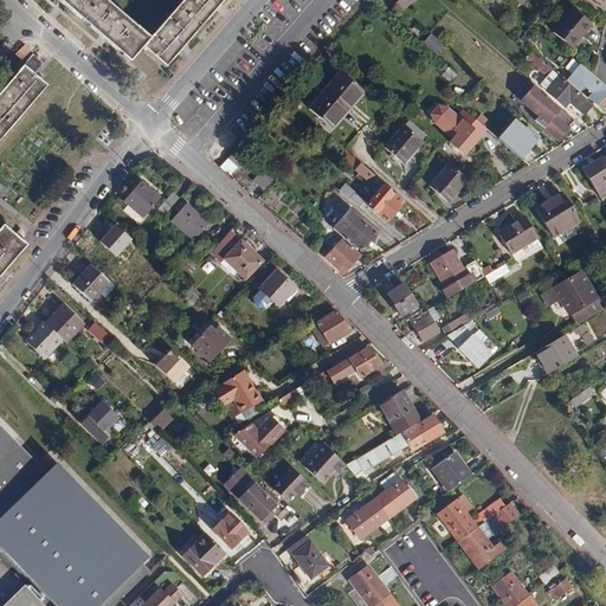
[(184,0),(150,39),(105,0),(58,0),(63,4),(104,40),(130,63),(143,49),(166,68),(184,46),(217,8),(223,0),(184,0)]
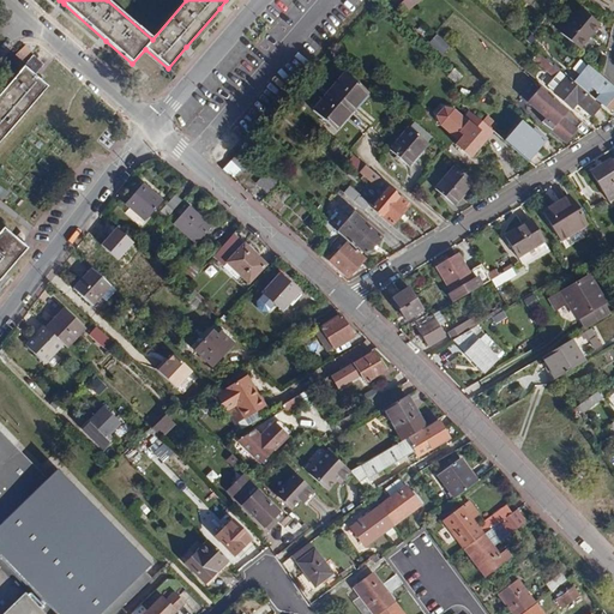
[(408,12),(422,0),(404,0),(401,4),(408,12)]
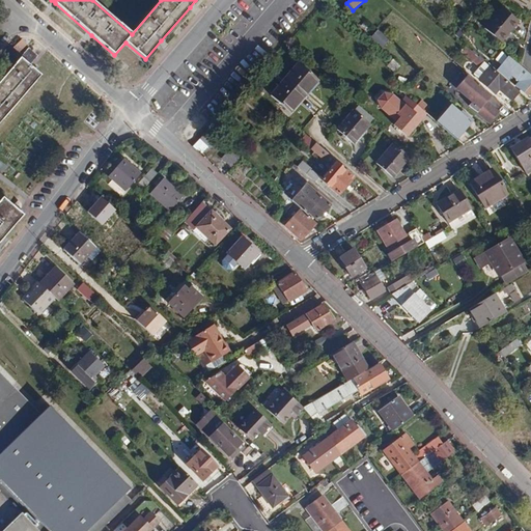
[(501,43),(519,22),(502,8),(484,28),(501,43)]
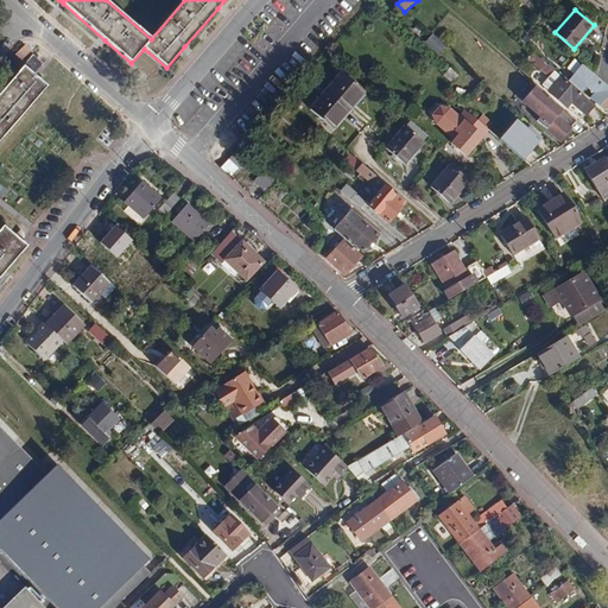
[(441,54),(448,46),(435,35),(428,42),(441,54)]
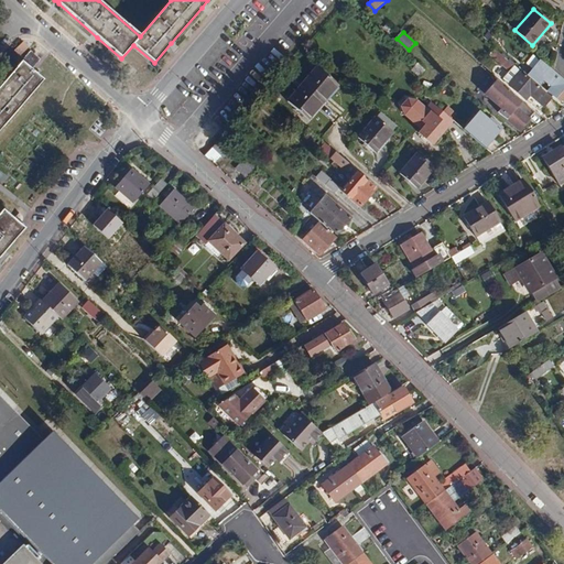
[(509,73),(510,72),(514,66),(495,51),(490,55),(509,73)]
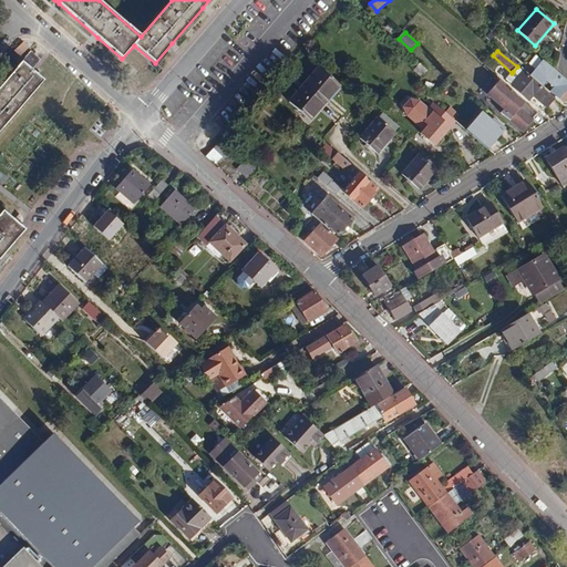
[(40,60),(31,52),(3,85),(0,88),(0,131),(44,81),(32,70),(40,60)]
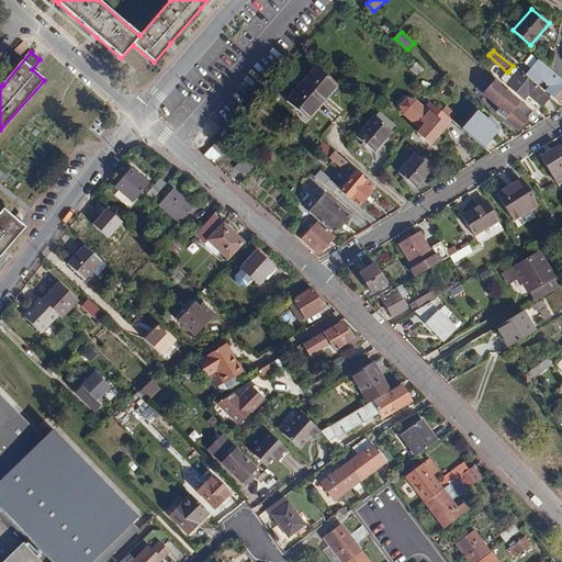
[(409,70),(417,77),(423,70),(415,64),(409,70)]
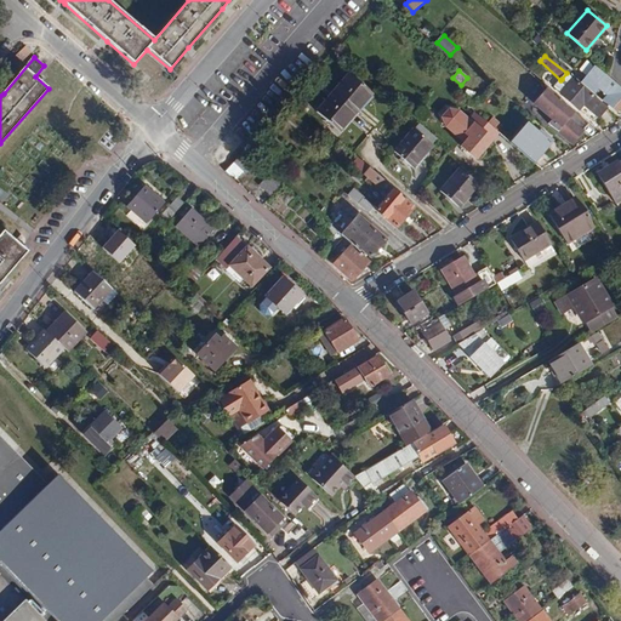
[(620,89),(607,77),(600,72),(596,79),(590,74),(582,83),(592,91),(599,83),(604,86),(603,87),(609,92),(603,101),(616,112),(620,106),(620,89)]
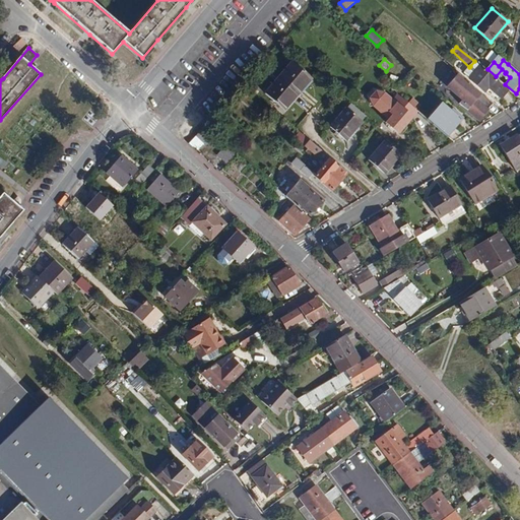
[(278,77),(299,94),(312,79),(291,62),(278,77)]
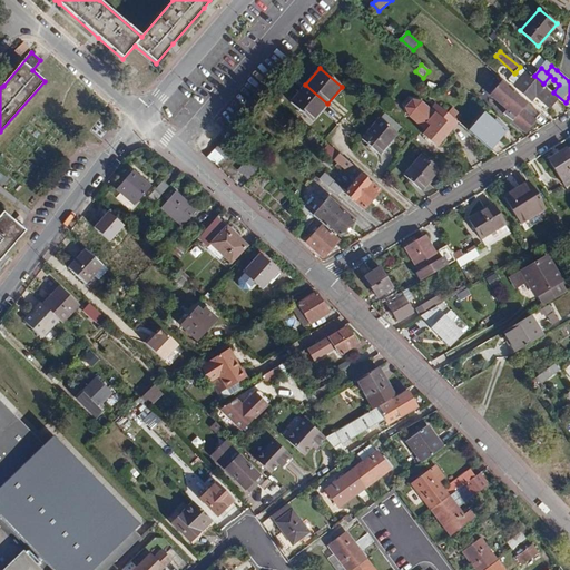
[(549,108),(557,99),(527,74),(520,80),(514,87),(531,101),(536,97),(549,108)]
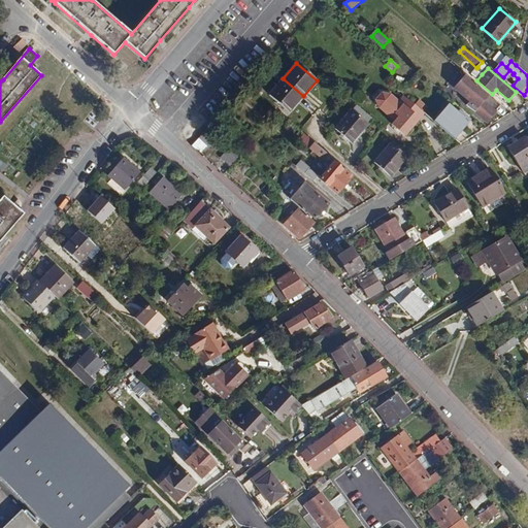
[(495,111),(500,105),(464,75),(453,88),(468,101),(465,105),(486,123),(495,112),(495,111)]
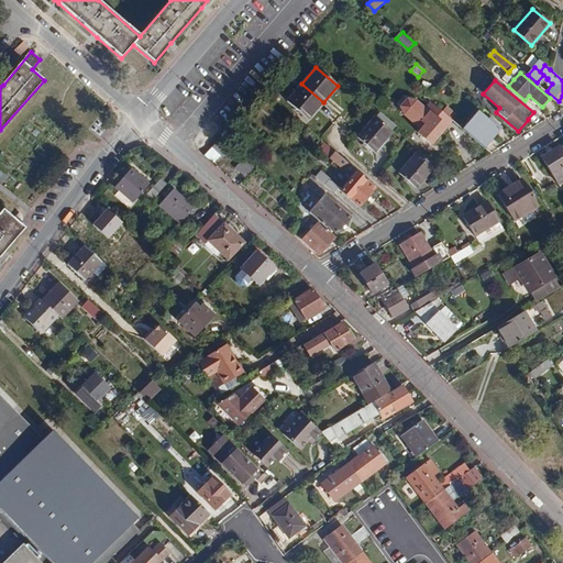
[(308,120),(323,102),(301,84),(286,101),(308,120)]
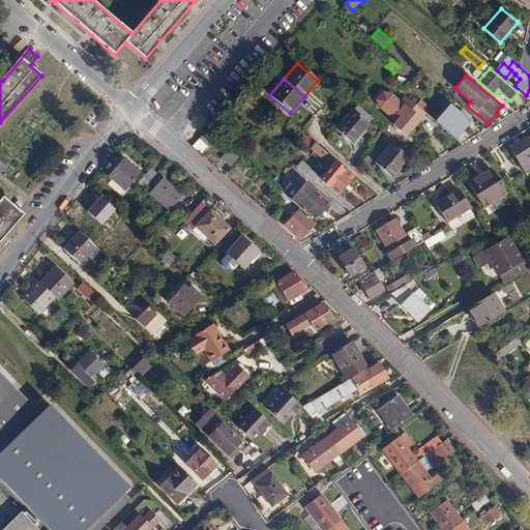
[(425,113),(457,140),(473,120),(461,110),(460,111),(455,108),(455,109),(449,105),(439,117),(429,107),(433,100),(425,95),(416,106),(425,113)]
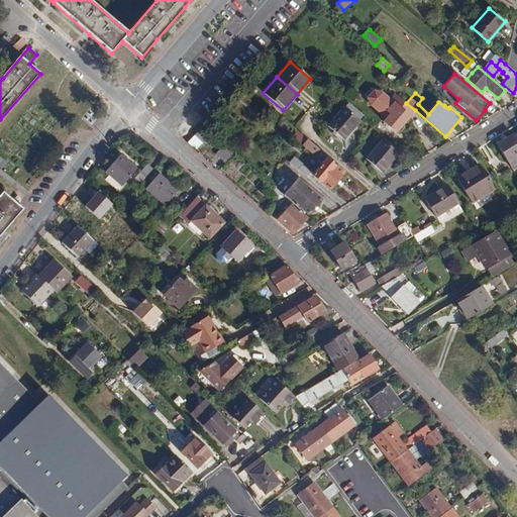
[(406,103),(400,97),(387,112),(390,115),(384,122),(396,132),(415,110),(406,103)]
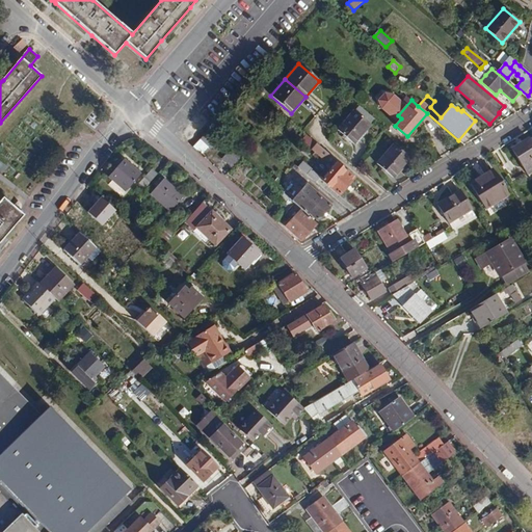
[(354,143),(371,125),(354,111),(338,130),(354,143)]
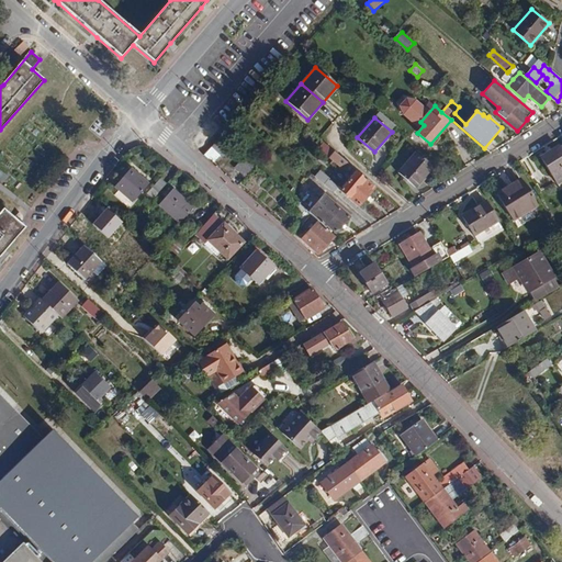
[(91,128),(103,135),(108,127),(97,121),(91,128)]
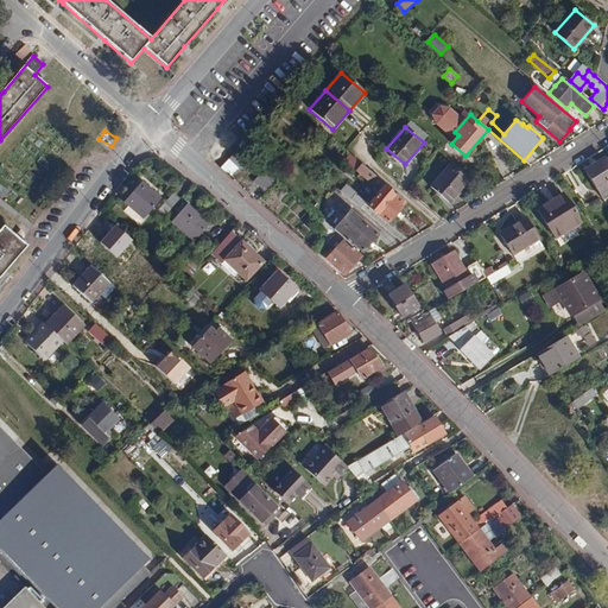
[(240,147),(228,159),(238,169),(240,170),(252,157),(240,147)]
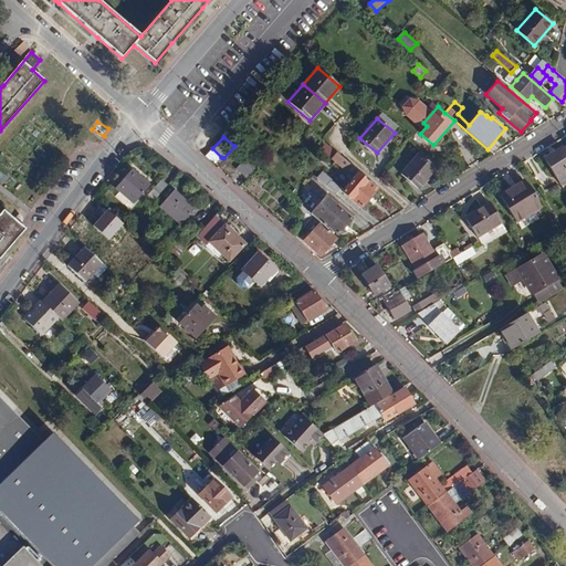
[(565,149),(564,152),(562,148),(546,158),(562,185),(565,181),(565,149)]
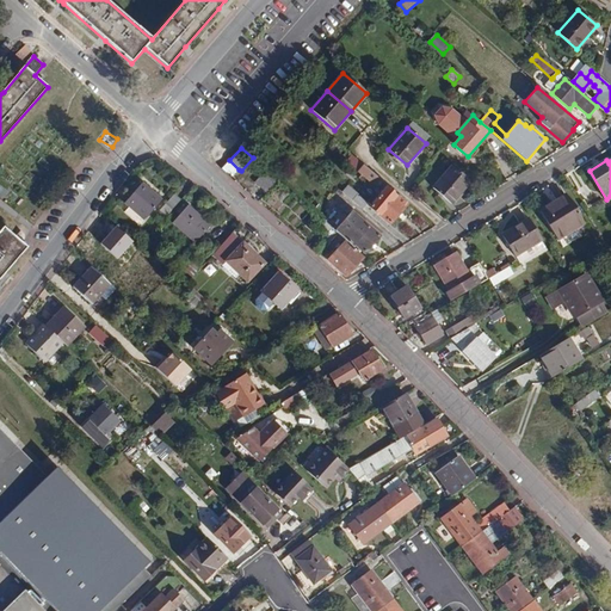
[(387,187),(388,186),(363,165),(358,171),(383,192),(370,207),(390,224),(407,205),(387,187)]
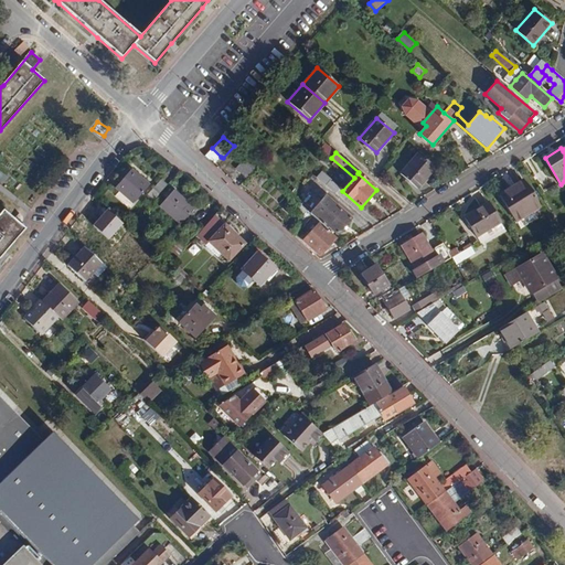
[(417,189),(435,168),(417,153),(400,173),(417,189)]
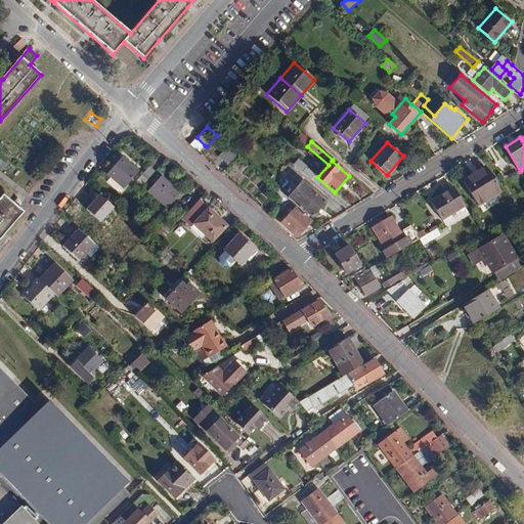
[(219,157),(228,166),(238,155),(228,146),(228,145),(219,157)]
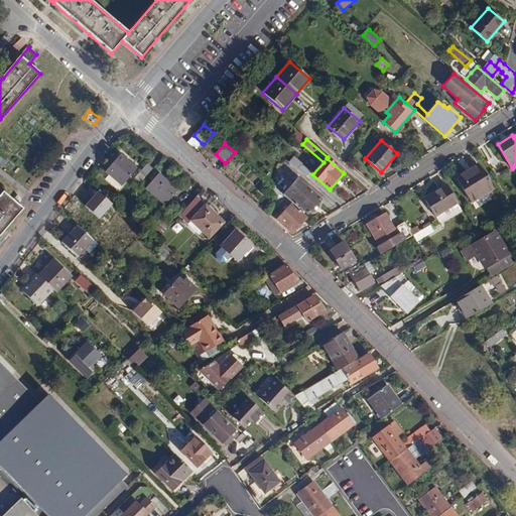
[(122,185),(136,169),(120,155),(106,171),(122,185)]
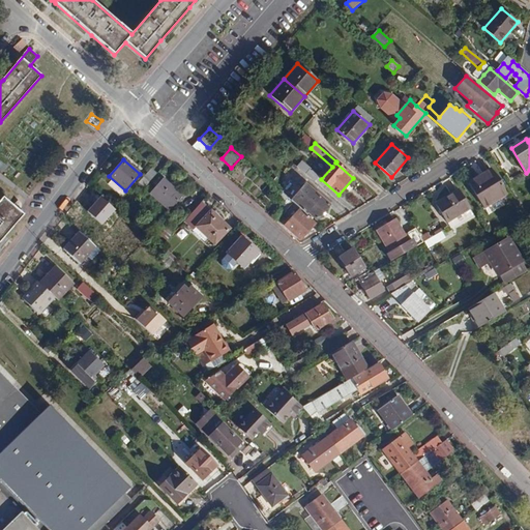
[(297,167),(314,181),(318,175),(302,162),(297,167)]
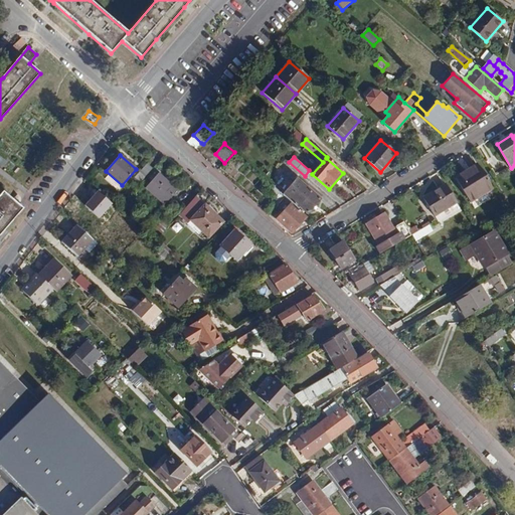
[(138,185),(152,168),(147,164),(132,180),(138,185)]
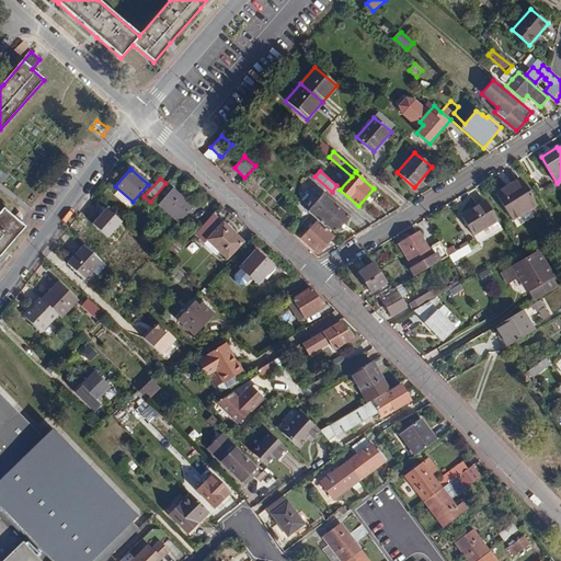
[(513,219),(536,206),(519,179),(496,193),(513,219)]
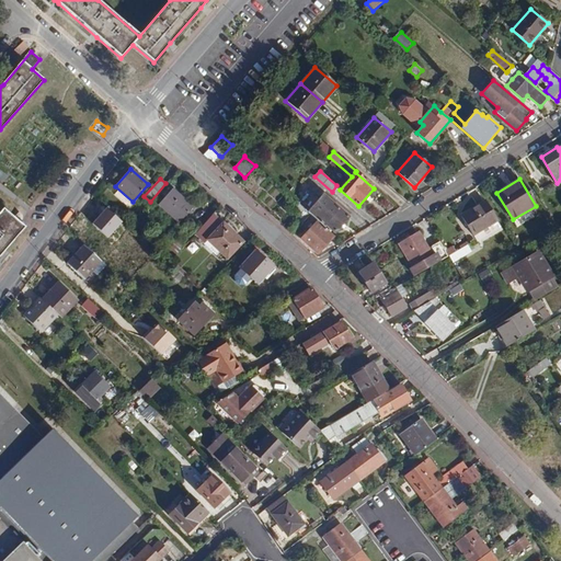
[(180,222),(193,207),(172,189),(158,204),(180,222)]
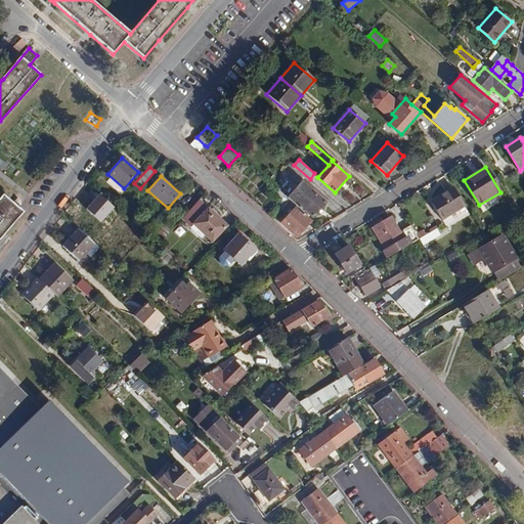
[(312,217),(325,203),(302,182),(288,199),(302,212),(304,210),(312,217)]
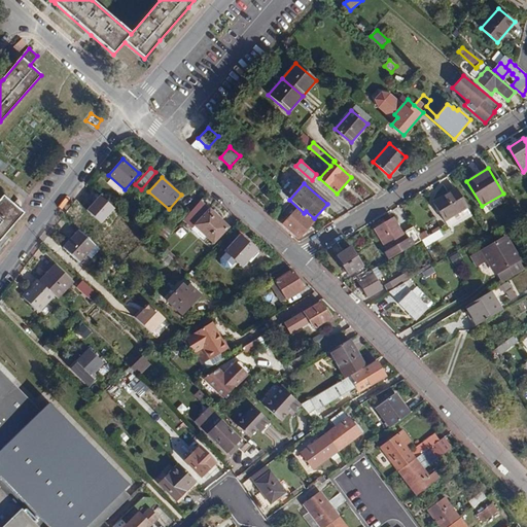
[(445,220),(466,208),(455,189),(433,202),(445,220)]
